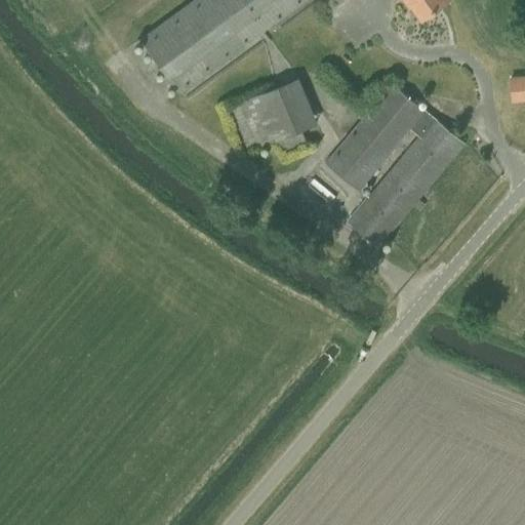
[(193,0),(140,38),(179,92),(307,0),(193,0)]
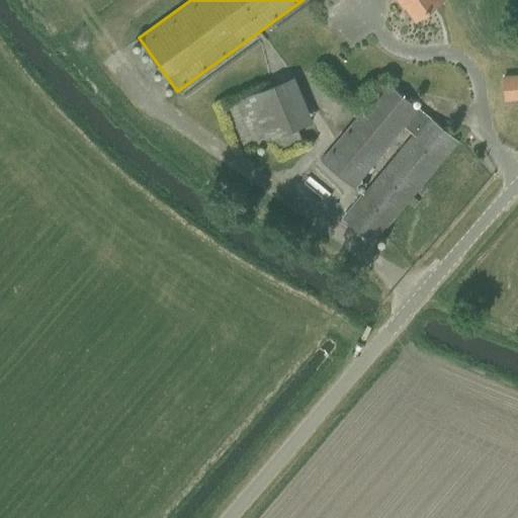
[(401,0),(415,19),(440,0),(401,0)]
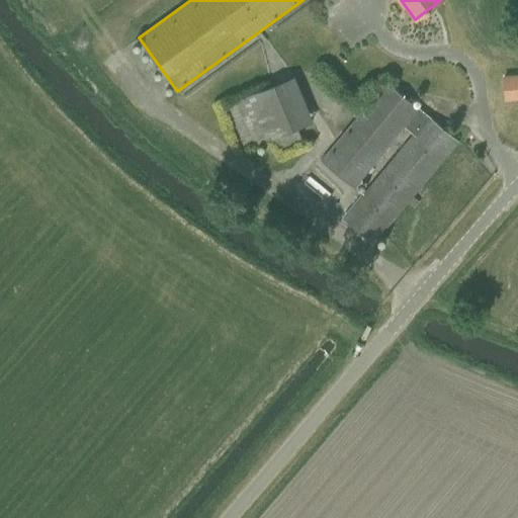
[(517,77),(504,78),(505,98),(517,97),(517,77)]
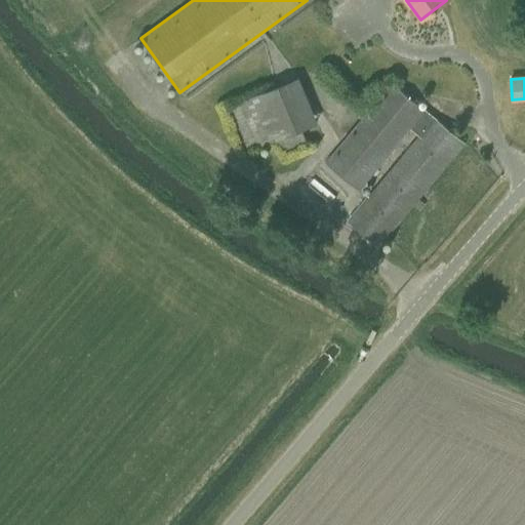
[(391,84),(326,161),(360,190),(411,127),(413,129),(419,134),(347,219),(377,245),(462,144),(391,84)]
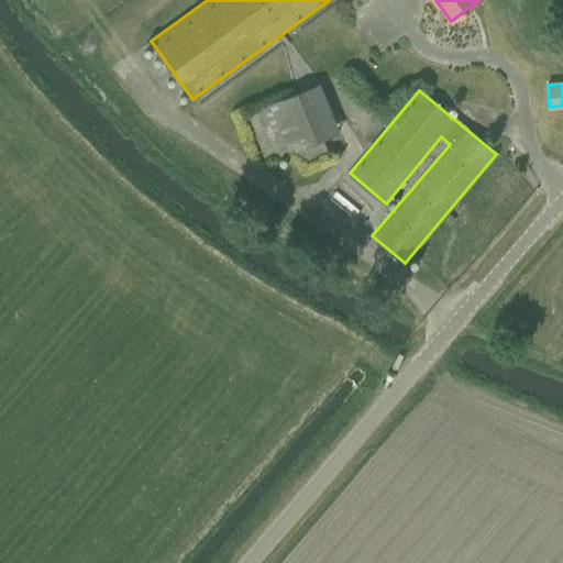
[(298,91),(245,114),(265,164),(297,151),(319,142),(298,91)]
